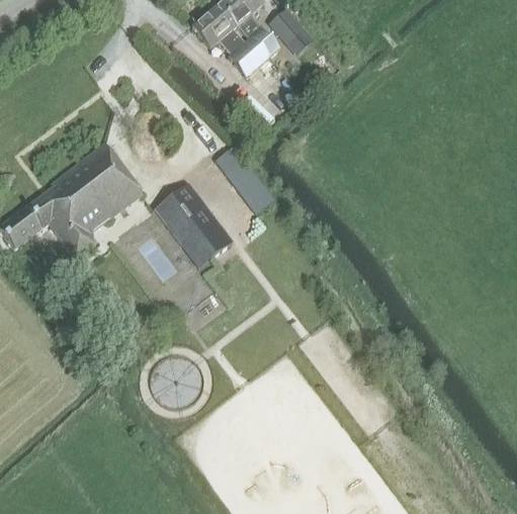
[(277,49),(248,15),(261,3),(258,0),(221,0),(218,3),(230,16),(228,17),(235,25),(251,38),(262,51),(267,58),(277,49)]
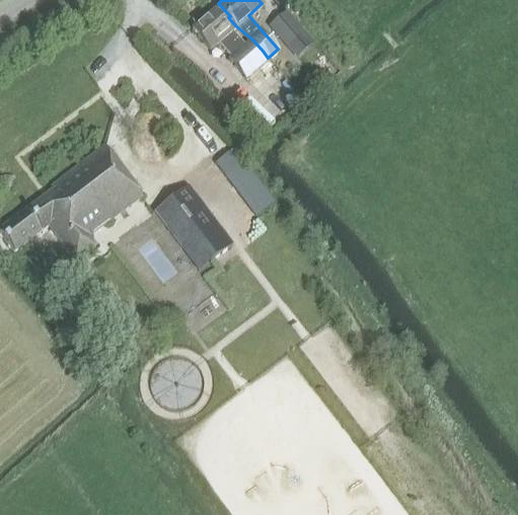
[(251,39),(235,25),(228,17),(230,16),(218,3),(191,27),(209,49),(217,42),(229,56),(227,58),(244,77),(268,58),(263,51),(251,39)]
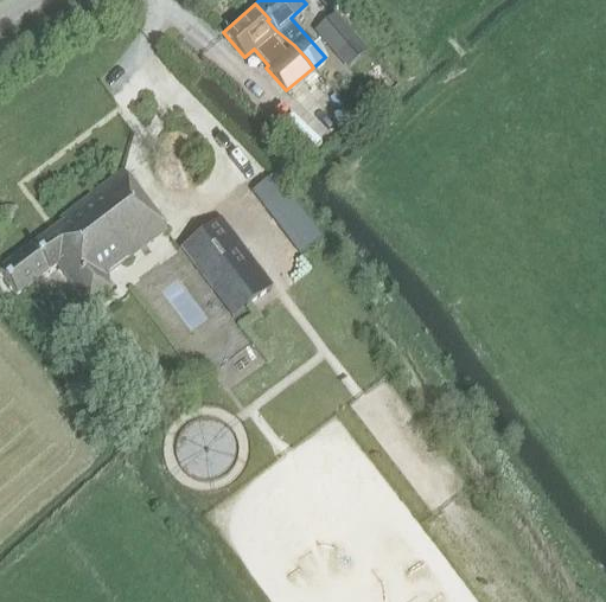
[(367,49),(355,36),(333,11),(316,26),(337,51),(346,44),(357,56),(367,49)]
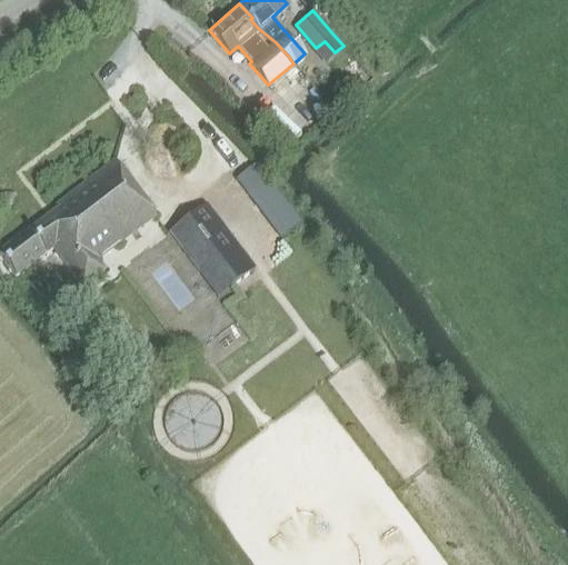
[(309,119),(281,96),(268,110),(296,135),(309,119)]
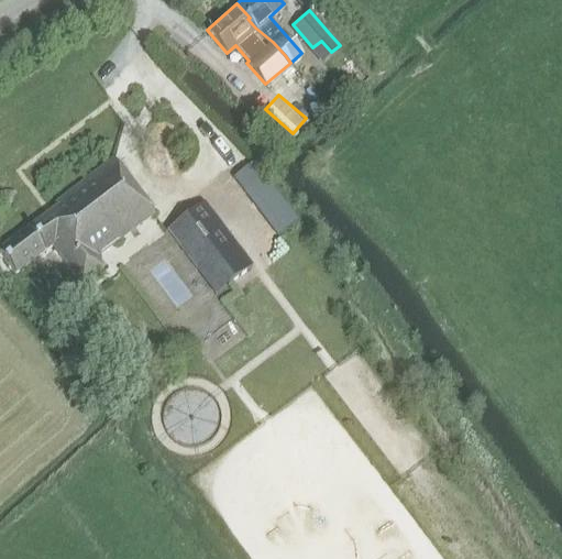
[(95,254),(154,210),(112,156),(55,199),(57,203),(0,245),(0,255),(13,273),(51,243),(79,281),(102,264),(95,254)]
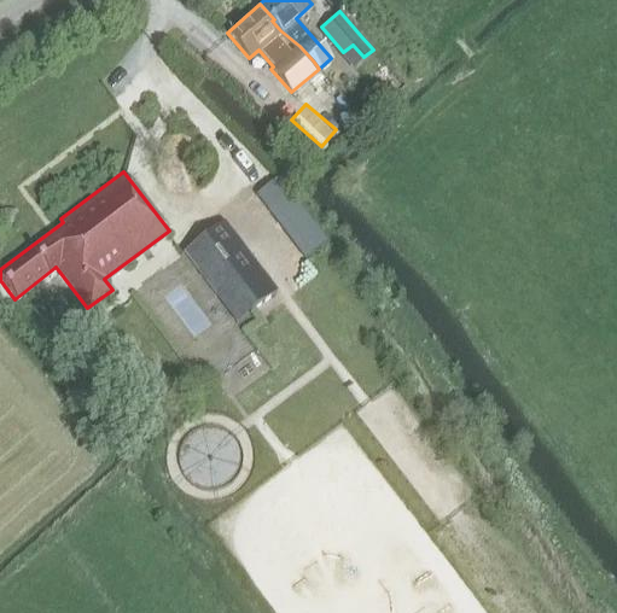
[(280,171),(257,188),(306,255),(330,238),(280,171)]
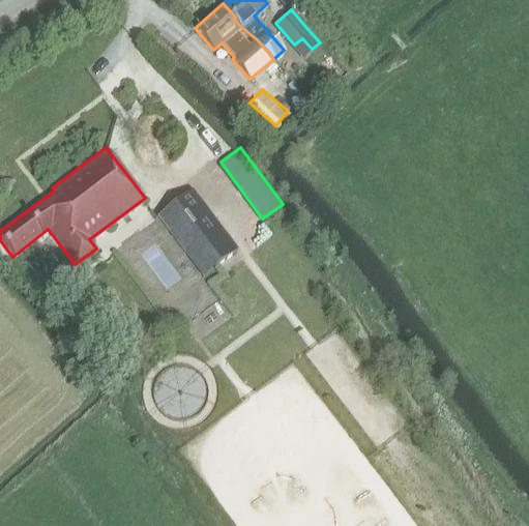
[(184,254),(199,242),(213,262),(236,245),(192,186),(155,214),(184,254)]
